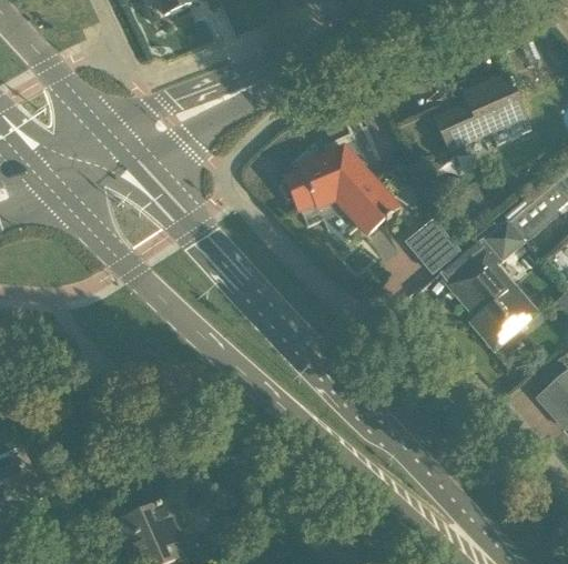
[(144,0),(145,3),(153,0),(159,0),(164,13),(170,11),(171,12),(185,6),(184,3),(190,1),(189,0),(144,0)]
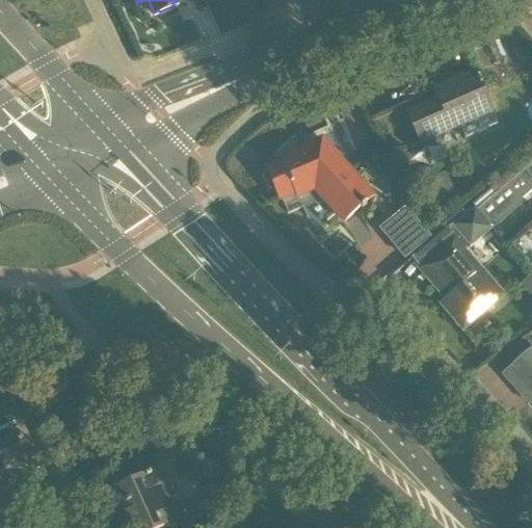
[(464,135),(478,129),(497,121),(480,82),(481,81),(478,74),(477,75),(475,70),(440,84),(442,89),(435,91),(437,97),(407,110),(420,138),(458,122),(464,135)]
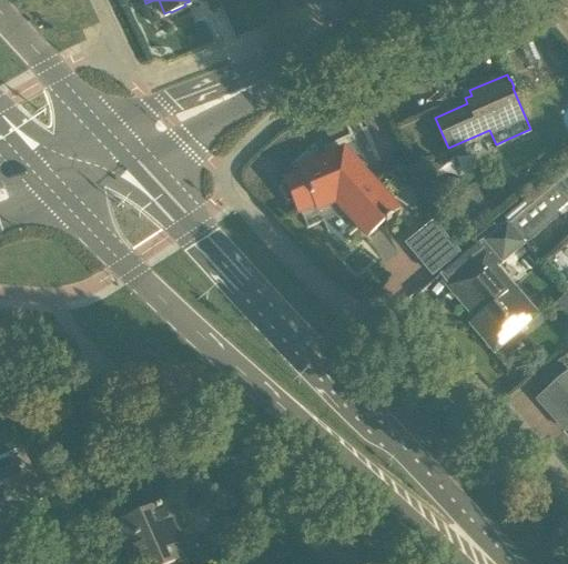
[(298,165),(301,169),(284,177),(285,182),(281,183),(287,199),(292,197),(297,209),(315,202),(317,205),(335,198),(366,232),(384,218),(385,220),(391,215),(388,213),(396,207),(365,171),(355,175),(343,145),(298,165)]
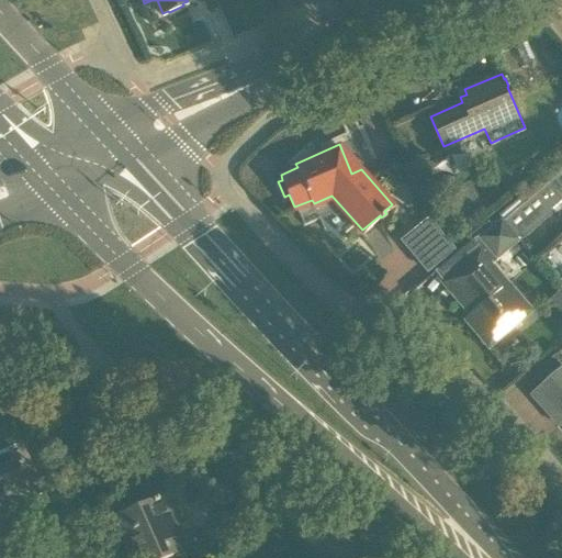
[(561,169),(504,219),(518,236),(561,198),(561,169)]
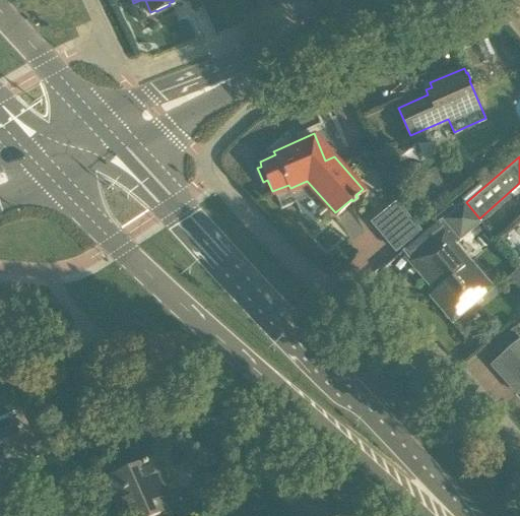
[(370,219),(394,250),(420,229),(396,198),(370,219)]
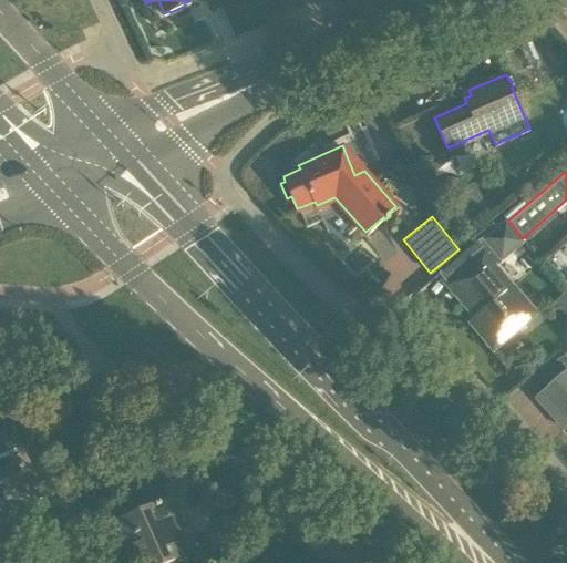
[(505,219),(496,226),(465,247),(440,269),(450,280),(446,284),(470,310),(473,307),(478,313),(470,320),(485,339),(498,327),(505,337),(535,310),(495,265),(524,241),(523,238),(508,221),(507,222),(505,219)]
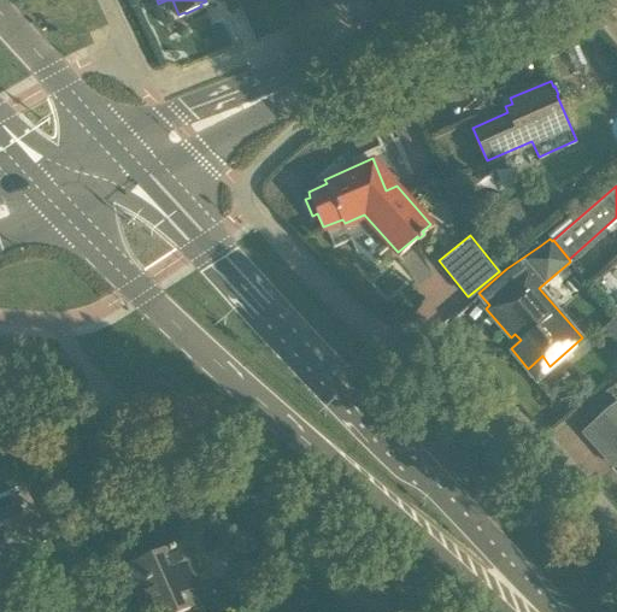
[(616,301),(606,304),(616,316),(616,301)]
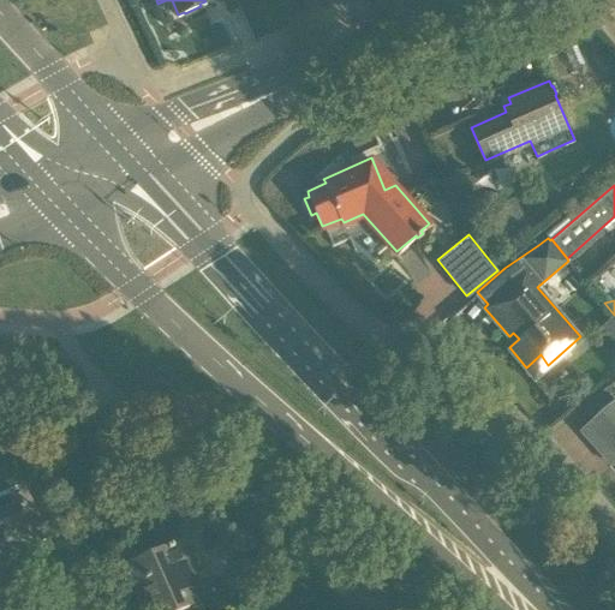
[(607,450),(614,460),(614,398),(579,429),(602,455),(607,450)]
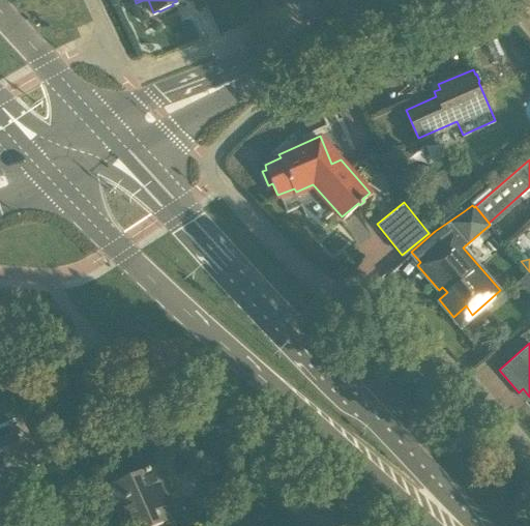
[(0,479),(30,467),(10,424),(0,428),(0,479)]
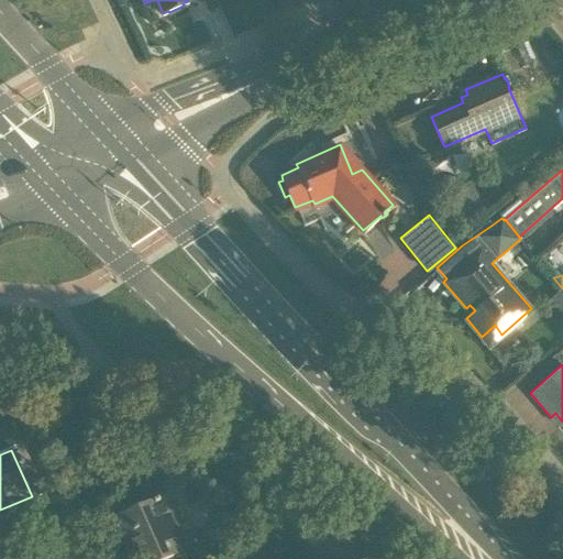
[(181,534),(175,517),(165,495),(118,515),(128,537),(122,539),(131,558),(161,558),(174,554),(168,539),(181,534)]
